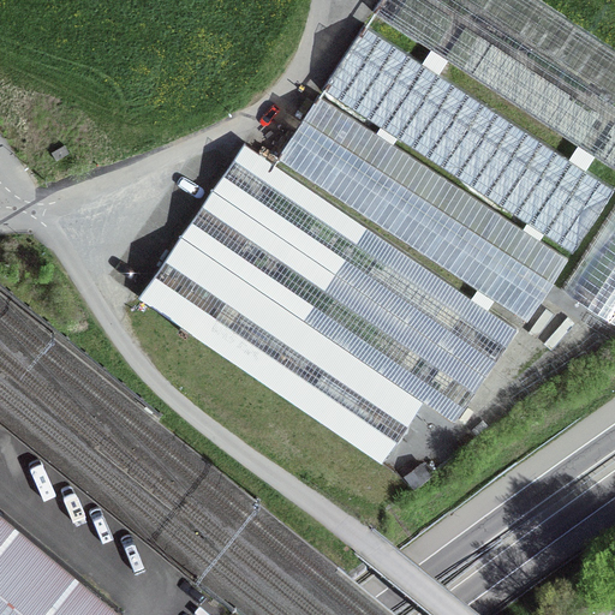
[(380,0),(372,11),(614,169),(614,51),(537,0),(380,0)]
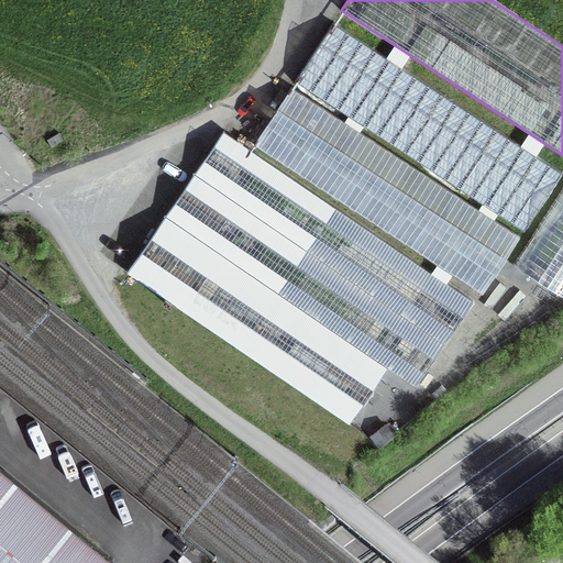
[(294,81),(523,231),(562,172),(333,21),(294,81)]
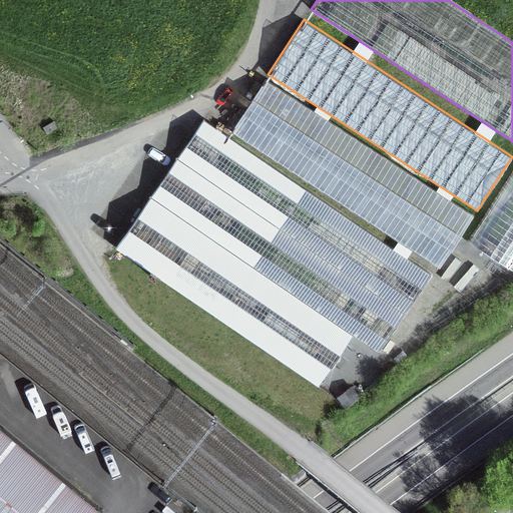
[(230,131),(440,268),(475,215),(266,78),(230,131)]
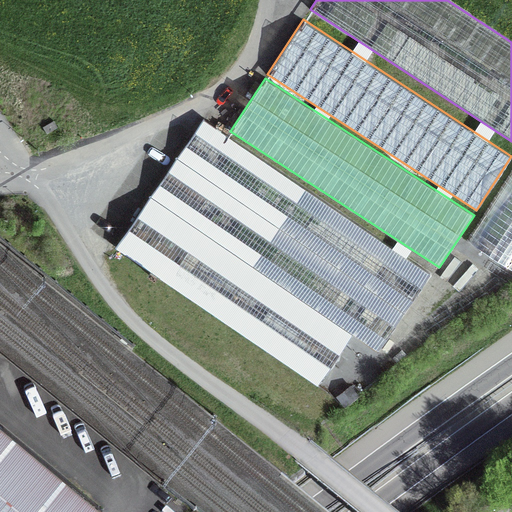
[(203,118),(116,246),(318,385),(353,334),(378,351),(431,274),(203,118)]
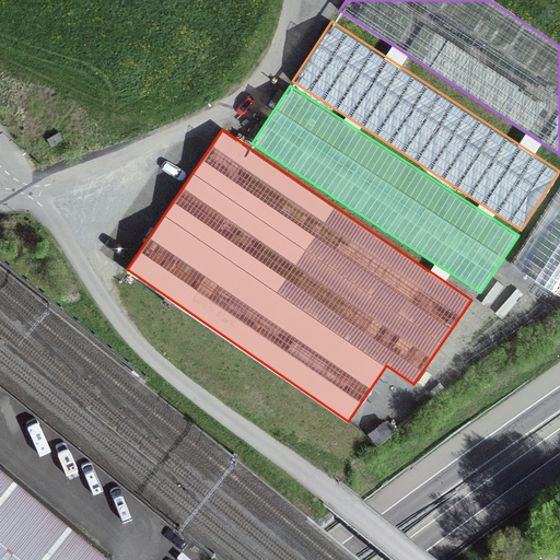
[(58,142),(55,135),(47,138),(51,146),(58,142)]
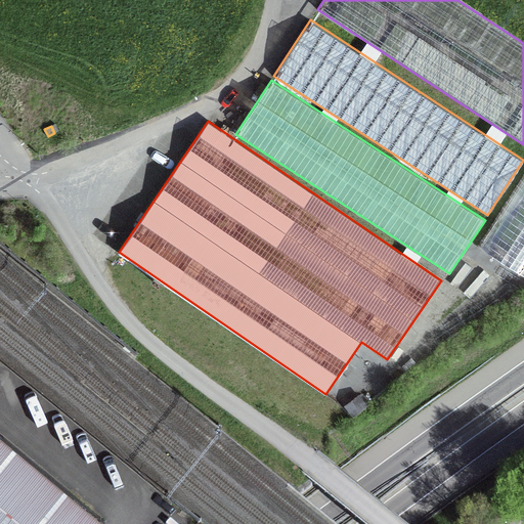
[(523,174),(478,246),(523,274),(523,174)]
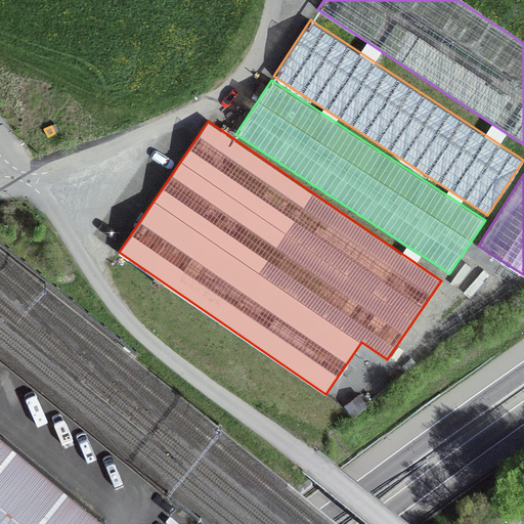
[(0,433),(0,523),(102,523),(105,521),(0,433)]
